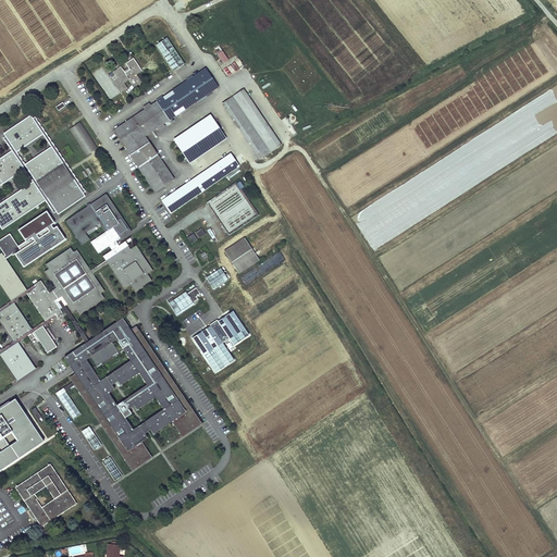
[(166,39),(156,46),(173,72),(184,64),(166,39)]
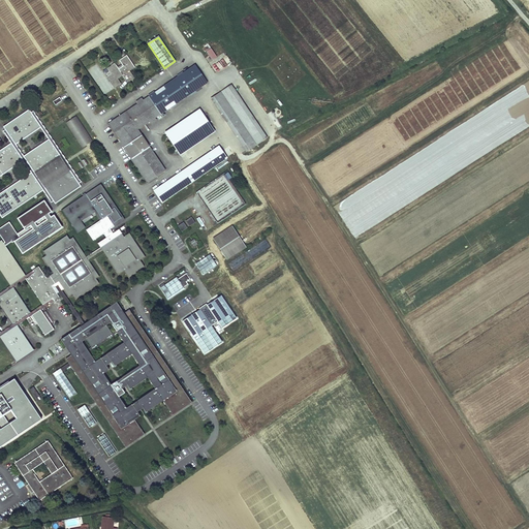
[(213,60),(218,56),(211,48),(206,51),(213,60)]
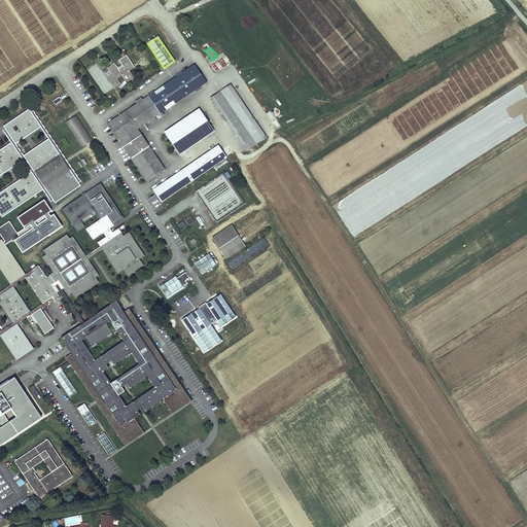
[(114,64),(107,68),(110,72),(111,74),(106,77),(113,89),(119,84),(115,78),(121,74),(123,76),(128,82),(131,80),(128,76),(131,74),(128,70),(134,67),(127,56),(119,60),(123,65),(124,66),(118,70),(117,68),(114,64)]
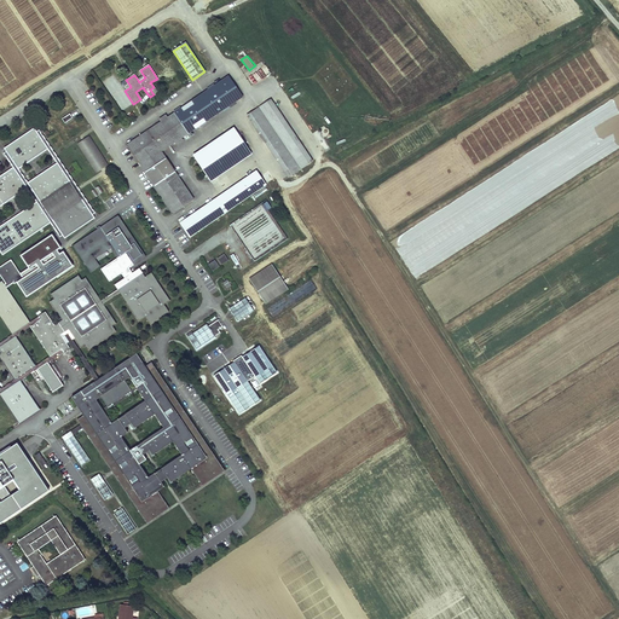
[(255,73),(248,79),(254,85),(261,80),(255,73)]
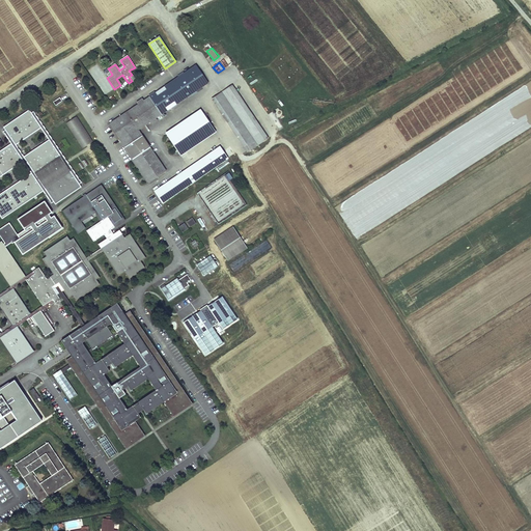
[(197,63),(149,96),(156,105),(162,114),(208,82),(203,74),(197,63)]
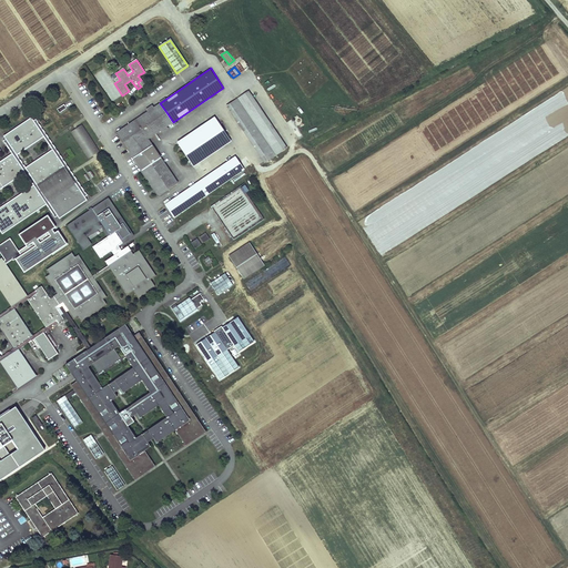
[(237,98),(275,155),(288,146),(251,90),(237,98)]
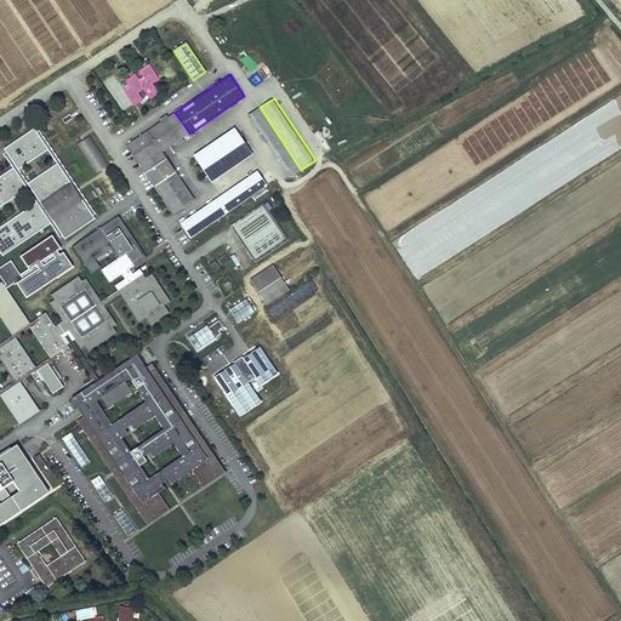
[(260,107),(248,115),(290,177),(301,170),(260,107)]
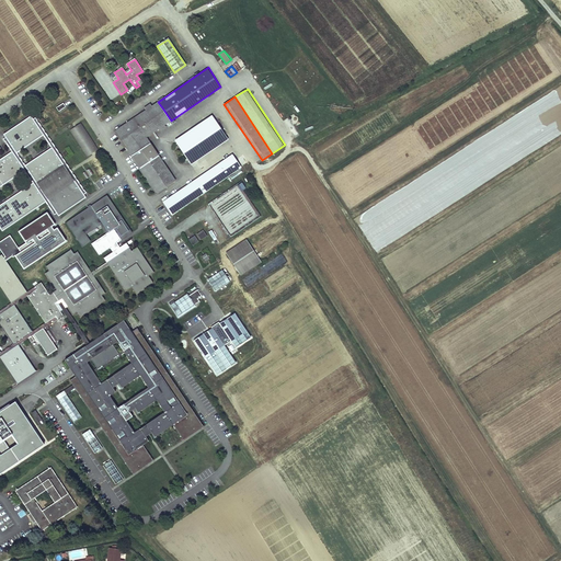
[(146,111),(115,132),(157,193),(176,181),(147,137),(158,129),(164,125),(171,121),(164,111),(158,102),(152,106),(146,111)]
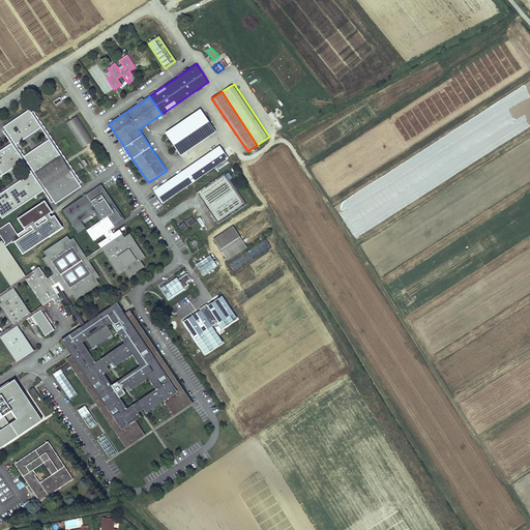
[(201,109),(165,133),(174,144),(181,154),(216,130),(209,120),(201,109)]
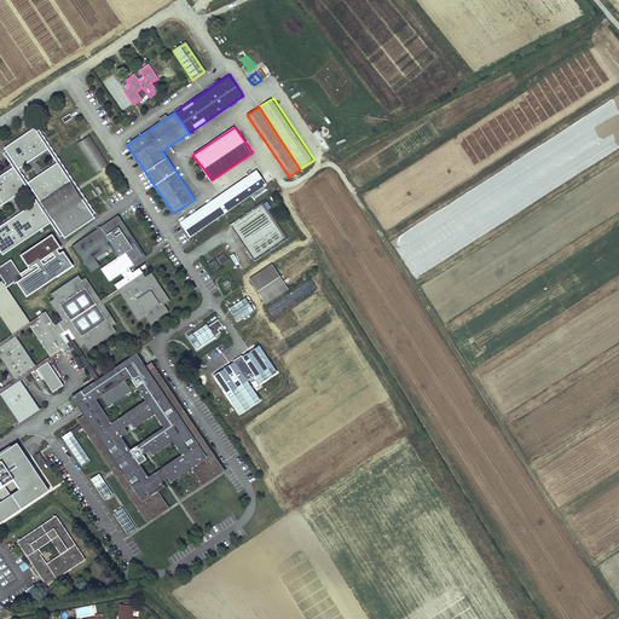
[(35,131),(5,150),(9,156),(6,157),(15,169),(18,168),(47,148),(58,165),(29,185),(27,186),(38,204),(50,221),(58,235),(61,232),(64,237),(93,218),(91,213),(93,210),(79,189),(41,134),(39,136),(35,131)]
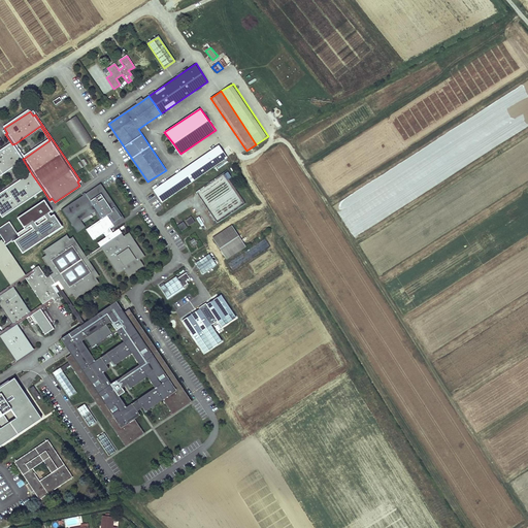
[(75,118),(67,124),(83,146),(91,141),(75,118)]
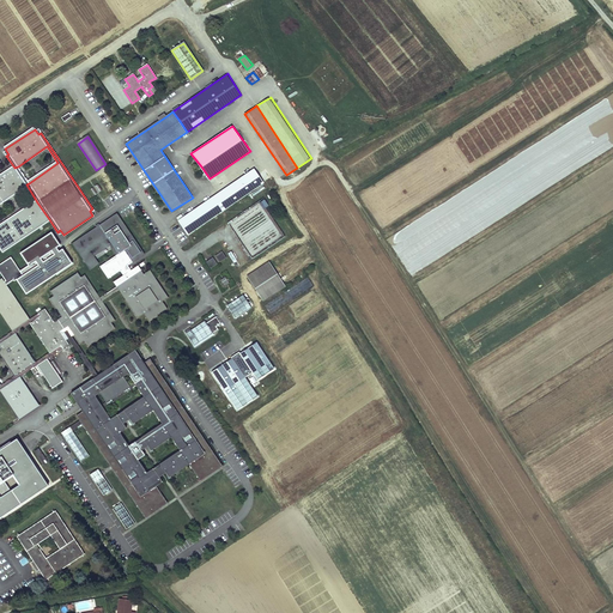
[(29,183),(18,167),(14,168),(0,177),(0,249),(1,252),(49,219),(37,202),(0,226),(0,202),(26,184),(29,183)]
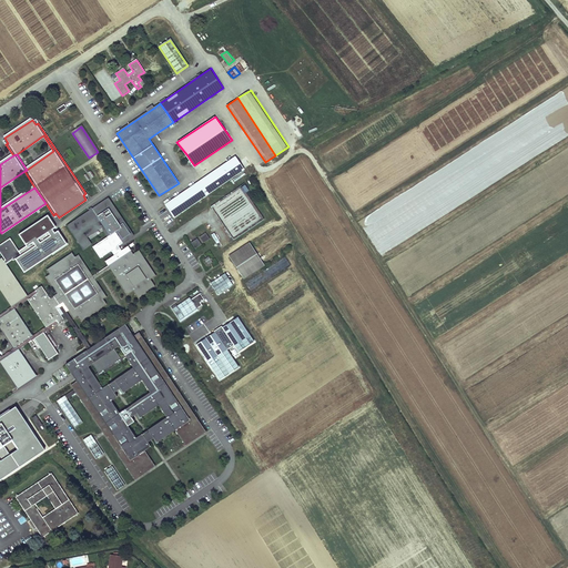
[(236,156),(220,169),(227,181),(244,169),(236,156)]
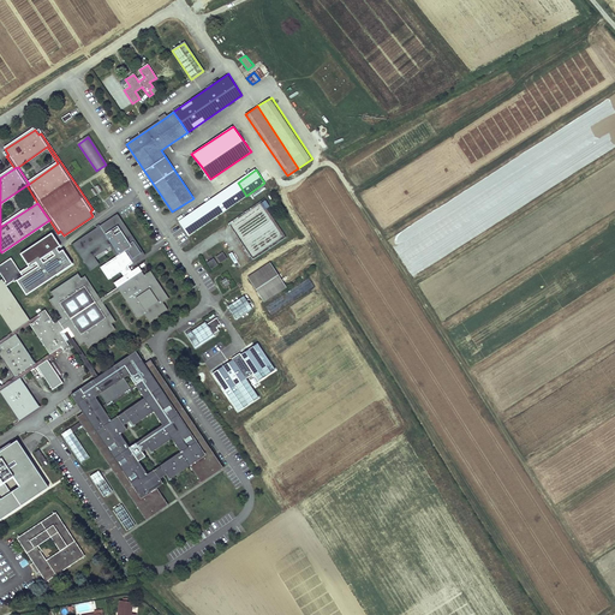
[(96,178),(106,193),(114,189),(106,173),(96,178)]
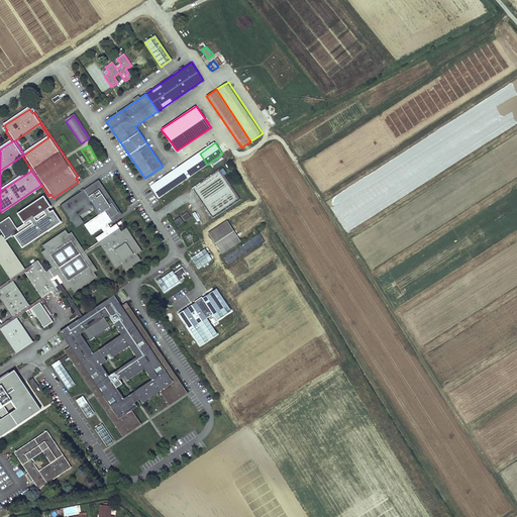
[(200,153),(150,187),(159,198),(207,165),(200,153)]
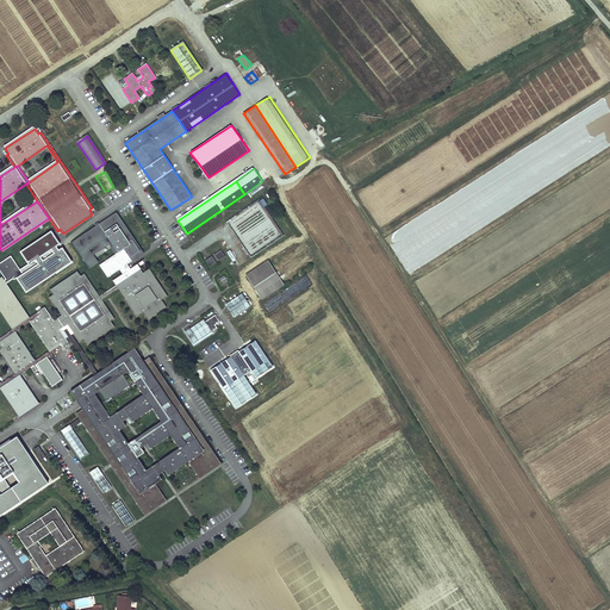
[(124,279),(116,285),(118,287),(137,317),(144,312),(149,319),(167,307),(162,300),(168,296),(149,268),(143,273),(139,269),(139,268),(132,274),(126,265),(143,254),(141,251),(139,251),(116,215),(72,243),(78,251),(88,267),(93,263),(88,255),(110,242),(118,254),(116,255),(99,266),(107,278),(119,271),(124,279)]
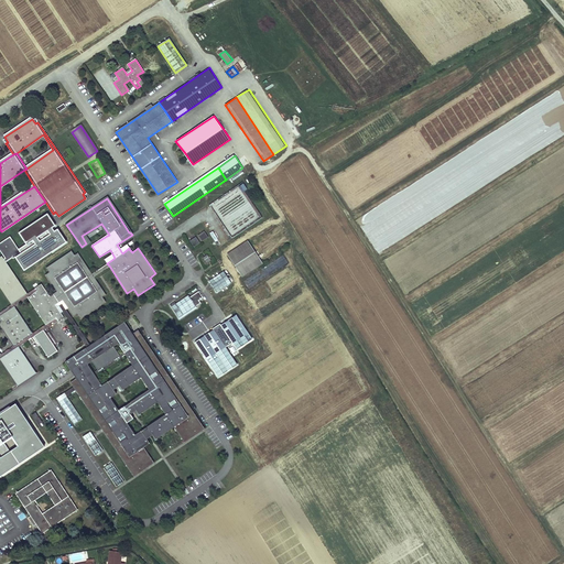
[(20,255),(15,258),(23,270),(66,242),(57,229),(54,230),(52,228),(55,226),(47,214),(18,232),(25,245),(17,250),(20,255)]
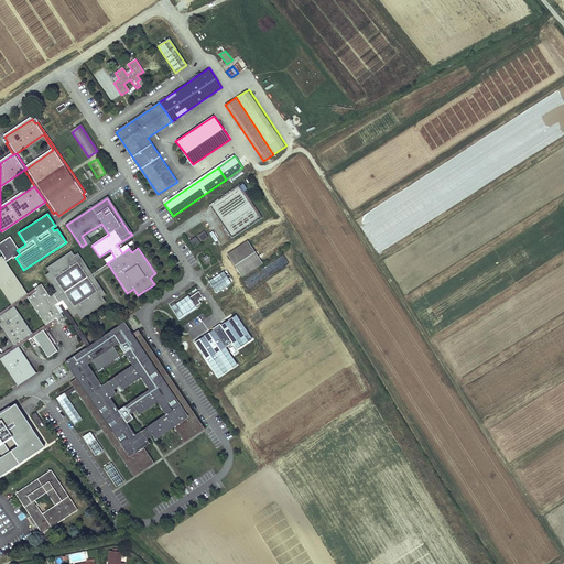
[(88,241),(85,237),(100,226),(107,236),(109,235),(101,224),(82,236),(86,243),(88,241)]
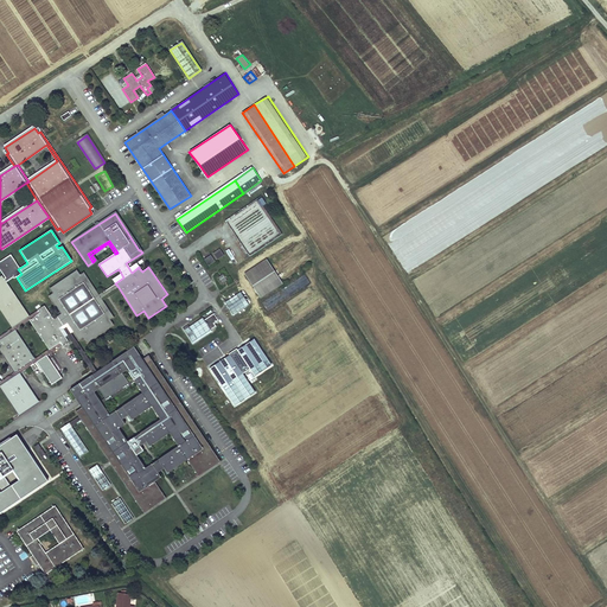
[(219,249),(213,254),(217,260),(223,256),(219,249)]
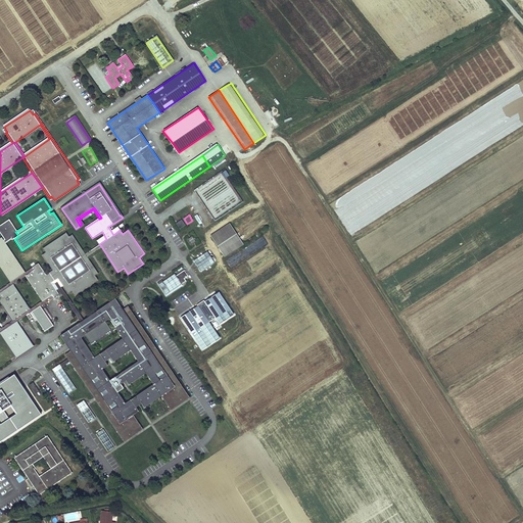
[(182,220),(176,224),(180,229),(185,225),(182,220)]
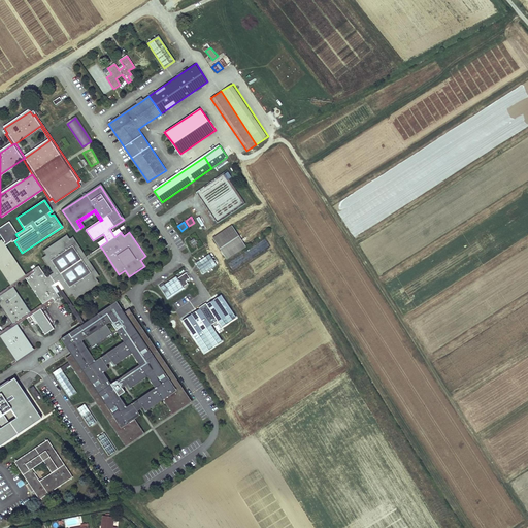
[(0,271),(9,287),(0,292),(0,302),(14,324),(15,326),(27,319),(30,323),(32,321),(29,317),(31,316),(30,314),(12,288),(26,279),(43,306),(54,299),(55,301),(59,297),(57,294),(59,292),(62,291),(64,289),(69,297),(72,294),(75,298),(99,283),(96,278),(100,276),(88,259),(87,256),(73,237),(70,239),(67,235),(43,251),(46,255),(42,258),(53,273),(46,277),(38,266),(33,269),(34,270),(25,276),(4,246),(10,242),(11,243),(14,241),(19,238),(15,234),(8,223),(0,227),(0,236),(4,242),(3,243),(1,240),(0,240),(0,271)]
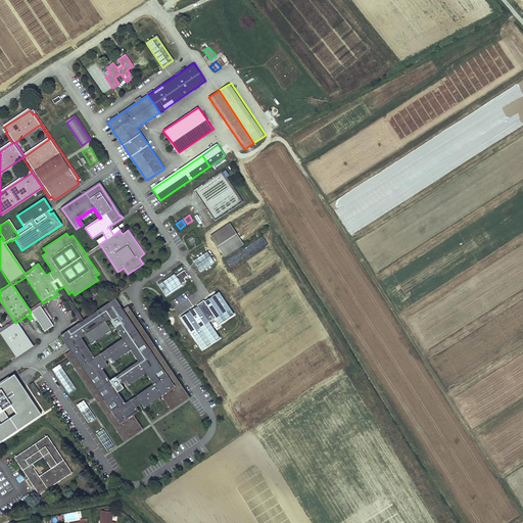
[(231,222),(212,233),(226,255),(245,242),(231,222)]
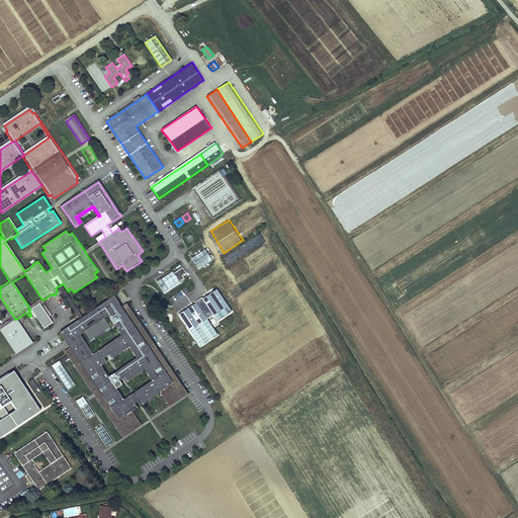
[(98,242),(85,251),(86,254),(91,251),(100,245),(98,242)]
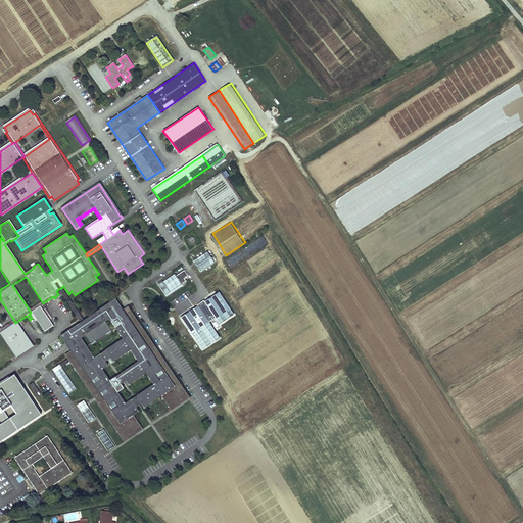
[(251,273),(274,256),(266,246),(244,264),(251,273)]
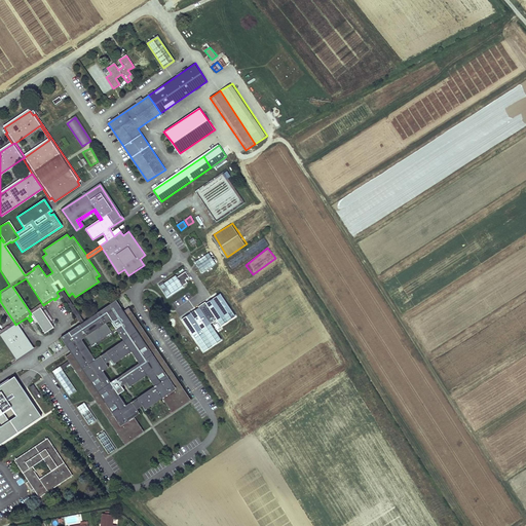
[(209,253),(195,261),(202,271),(216,263),(209,253)]
